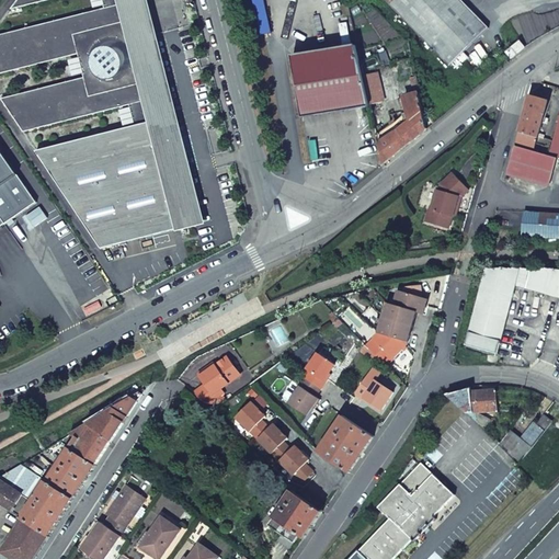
[(30,151),(99,249),(206,221),(151,0),(16,0),(12,6),(35,0),(101,0),(102,7),(0,33),(0,72),(75,54),(82,78),(0,97),(0,101),(20,130),(138,102),(144,123),(30,151)]
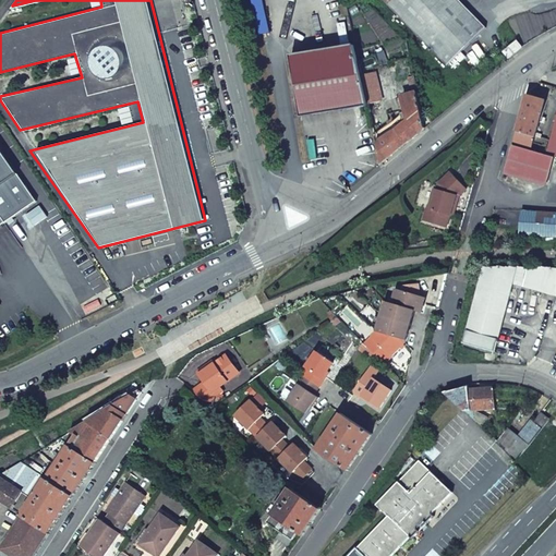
[(249,0),(256,34),(267,32),(260,0),(249,0)]
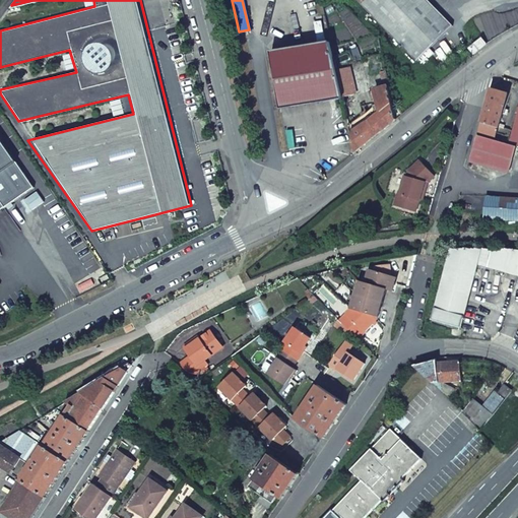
[(357,0),(414,59),(450,23),(427,0),(357,0)]
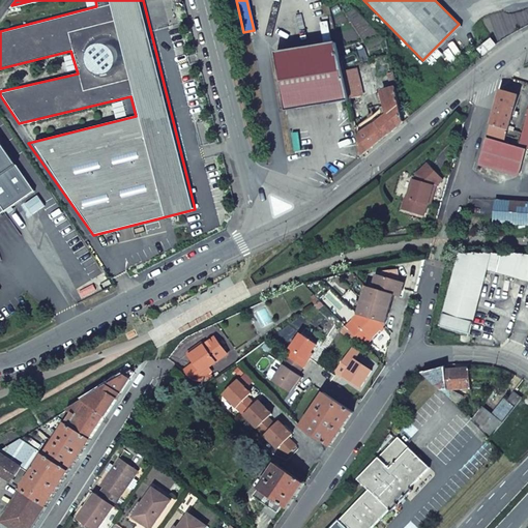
[(481,54),(495,44),(489,37),(476,47),(481,54)]
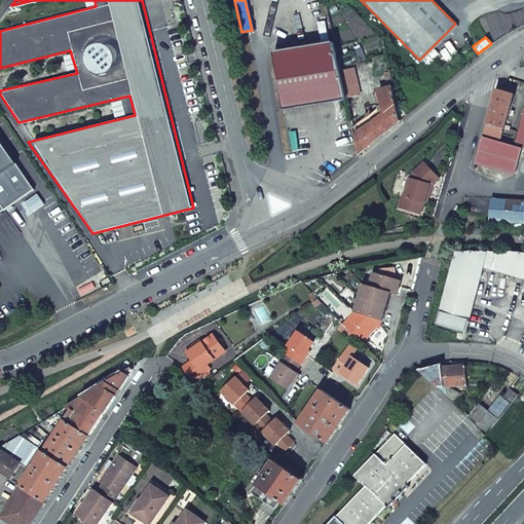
[(341,100),(332,40),(271,51),(282,110),(341,100)]
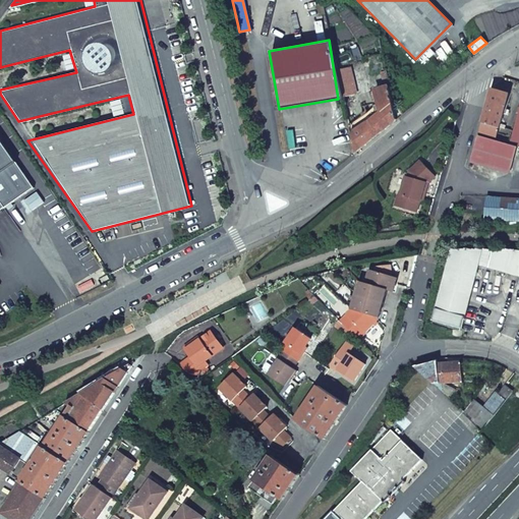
[(395,118),(387,83),(373,88),(379,110),(349,133),(353,152),(376,133),(393,119),(395,118)]
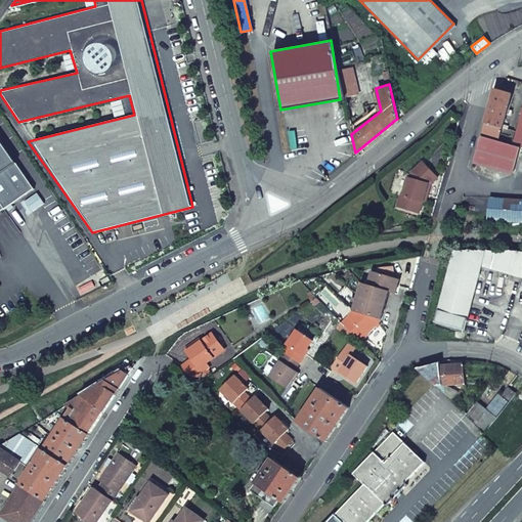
[(492,87),(480,132),(497,137),(507,104),(509,104),(511,99),(509,99),(511,92),(492,87)]
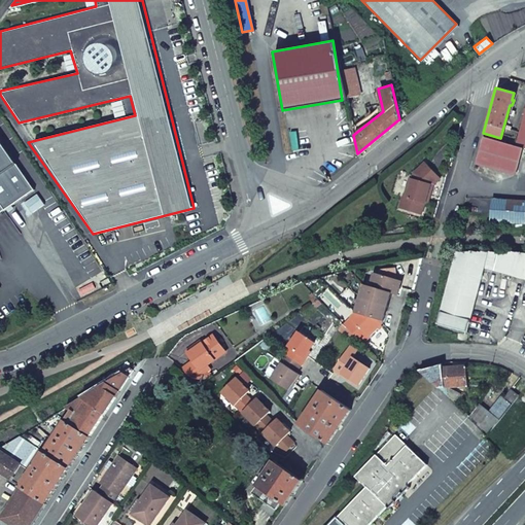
[(524,106),(514,143),(524,144),(524,106)]
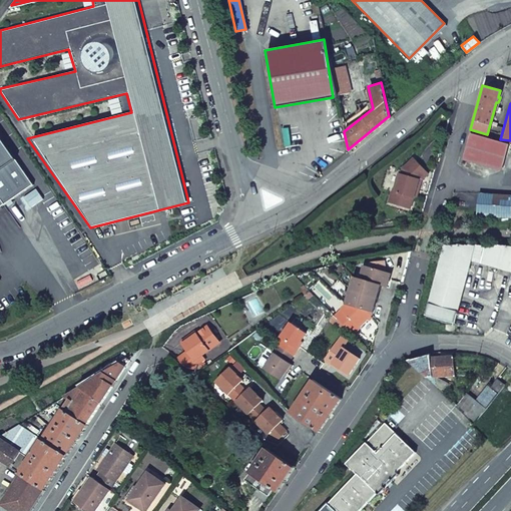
[(469,133),(462,158),(478,163),(500,169),(507,142),(469,133)]
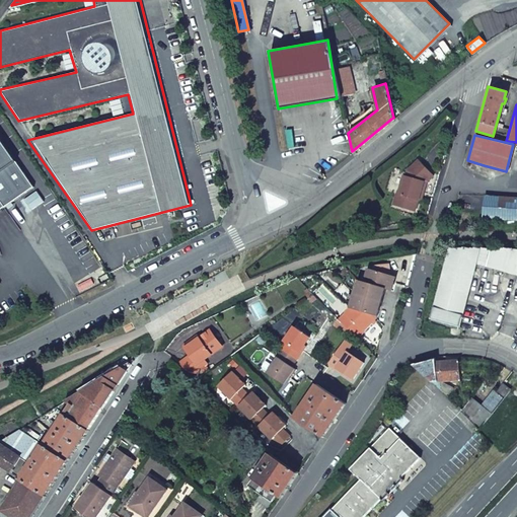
[(0,209),(31,188),(0,141),(0,209)]
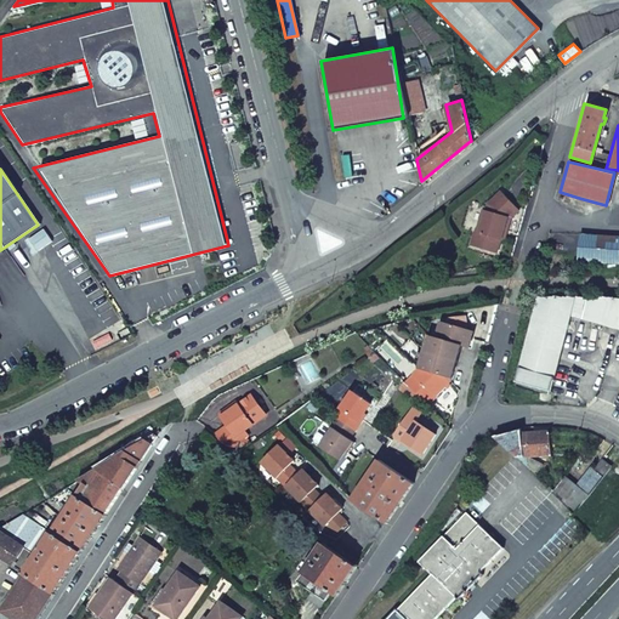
[(504,230),(509,216),(516,209),(499,189),(486,202),(483,209),(481,208),(473,231),(472,230),(467,244),(493,251),(498,238),(500,228),(504,230)]
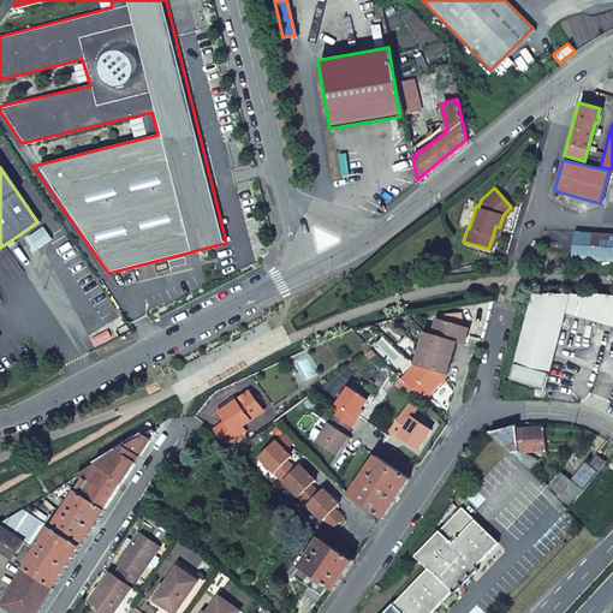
[(570,240),(569,259),(612,260),(612,233),(572,230),(570,240)]
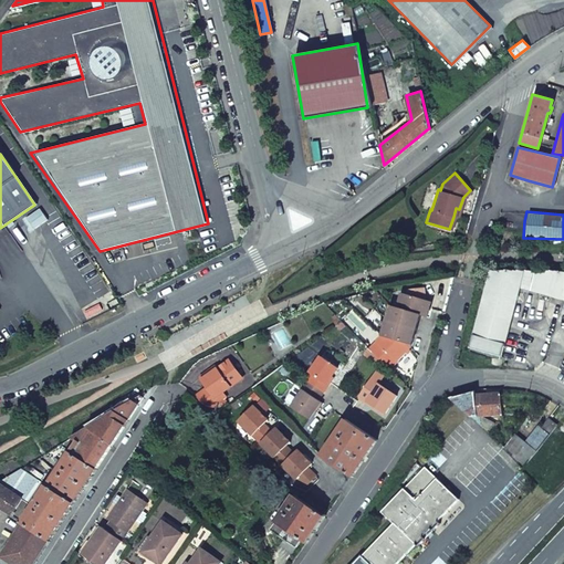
[(529,269),(489,270),(471,334),(468,346),(500,355),(519,286),(563,299),(563,359),(561,364),(563,366),(563,270),(556,270),(529,269)]
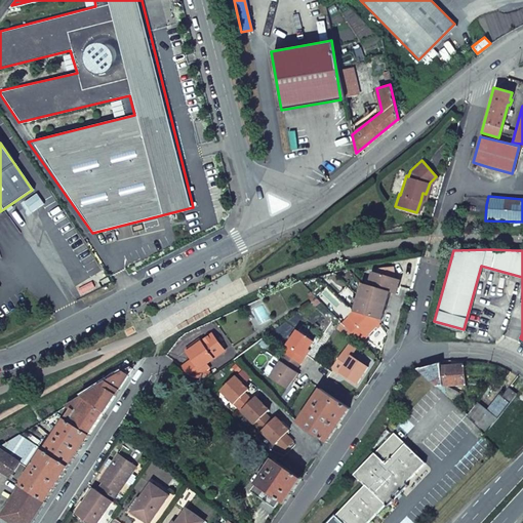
[(370,286),(388,293),(388,290),(395,292),(398,279),(388,276),(389,273),(393,273),(392,266),(376,268),(377,272),(371,271),(367,284),(363,283),(364,284),(370,286)]
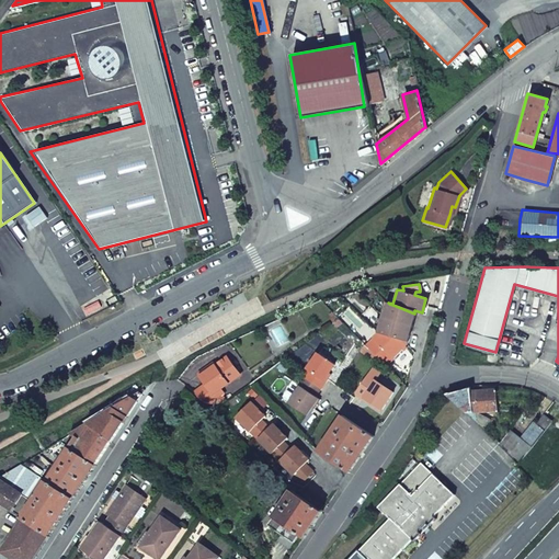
[(414,314),(396,306),(389,304),(388,303),(386,301),(381,316),(384,318),(410,328),(414,314)]
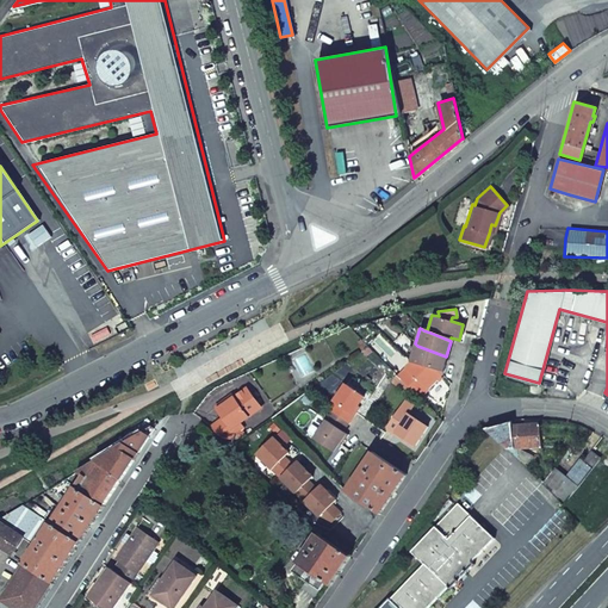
[(411,361),(441,373),(446,357),(417,346),(415,343),(410,360),(410,361),(411,361)]
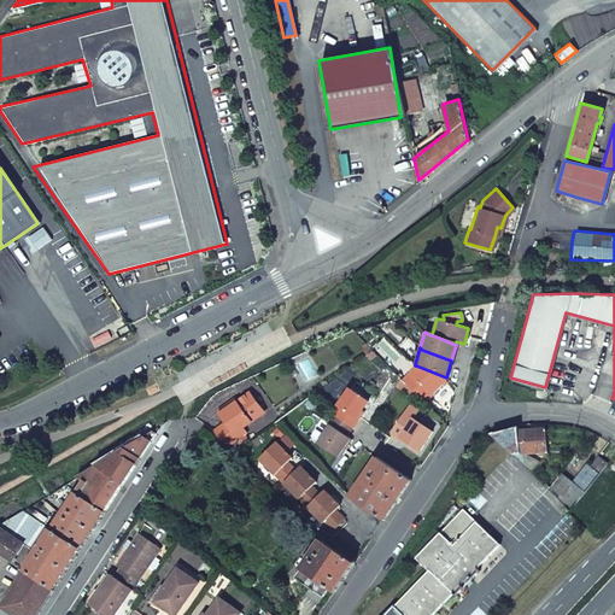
[(400,379),(422,400),(423,400),(446,378),(416,365),(415,365),(400,379)]
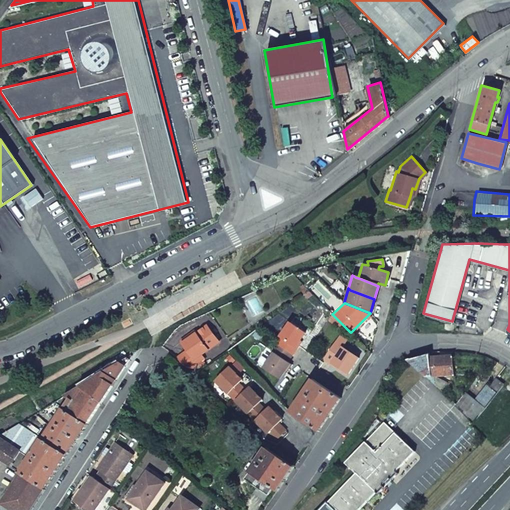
[(294,345),(299,339),(304,331),(289,321),(279,336),(280,336),(276,343),(292,353),(296,347),(294,345)]
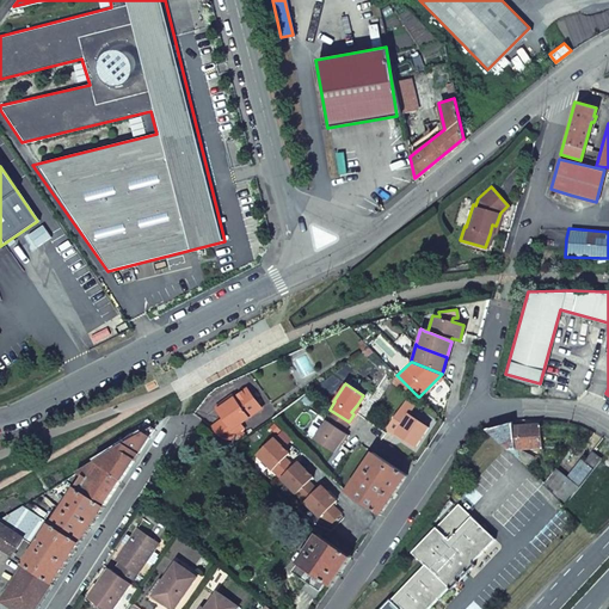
[(239,420),(259,406),(245,388),(229,399),(227,397),(215,406),(222,417),(209,426),(223,440),(234,432),(231,426),(239,420)]
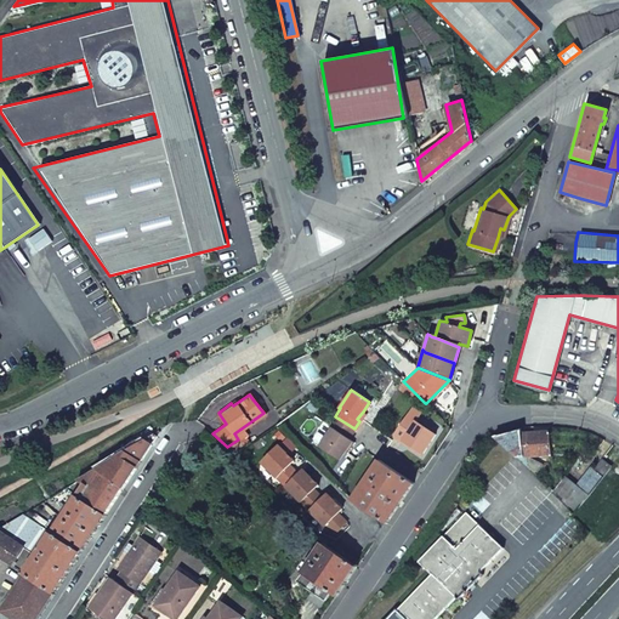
[(408,413),(392,436),(401,441),(402,439),(421,453),(435,433),(415,420),(416,418),(408,413)]
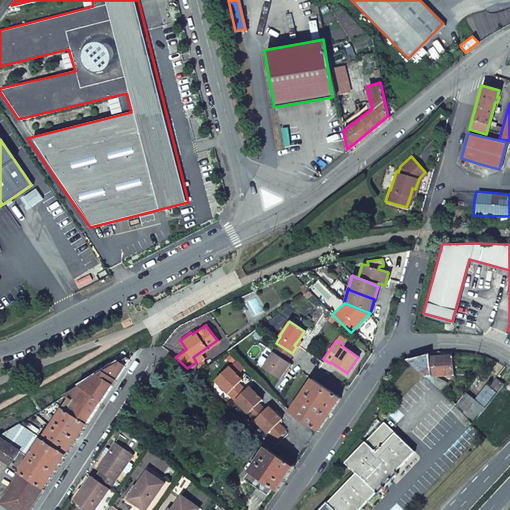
[(284,370),(289,362),(287,360),(292,353),(276,343),(270,350),(273,352),(263,367),(278,377),(284,370)]
